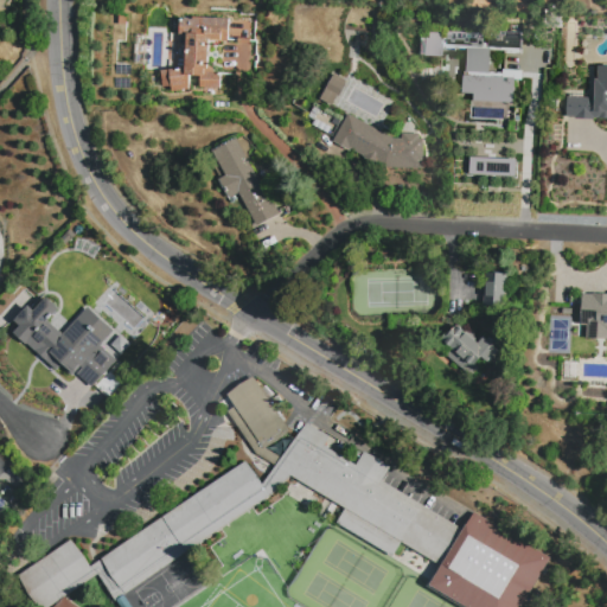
[(230,18),(229,42),(211,40),(210,66),(215,66),(215,72),(222,72),(221,89),(200,88),(202,77),(190,76),(190,89),(172,91),(172,87),(161,87),(161,71),(170,69),(185,69),(186,36),(179,34),(180,17),(230,18)]
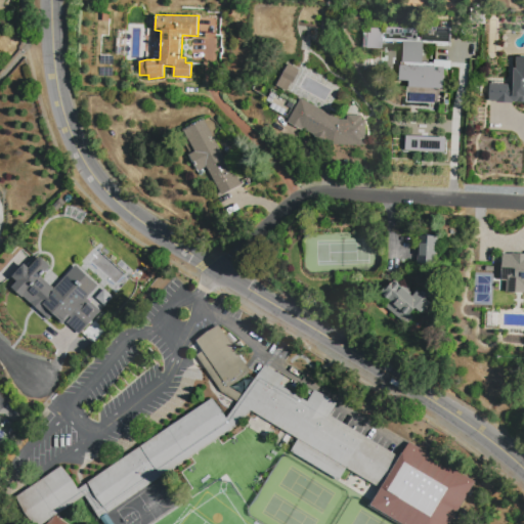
[(386,28),(419,30),(418,41),(385,39),(386,28)]
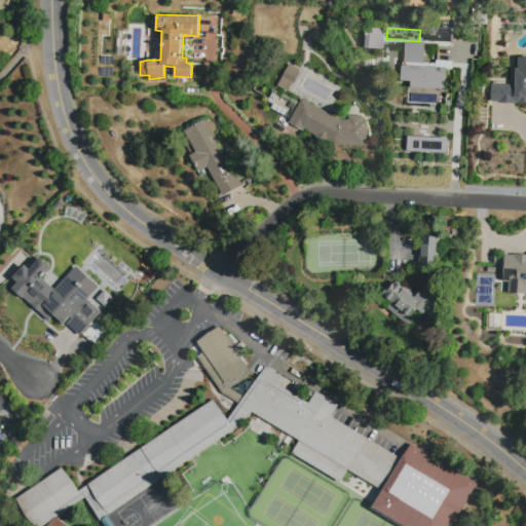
[(454,30),(453,43),(422,42),(423,28),(454,30)]
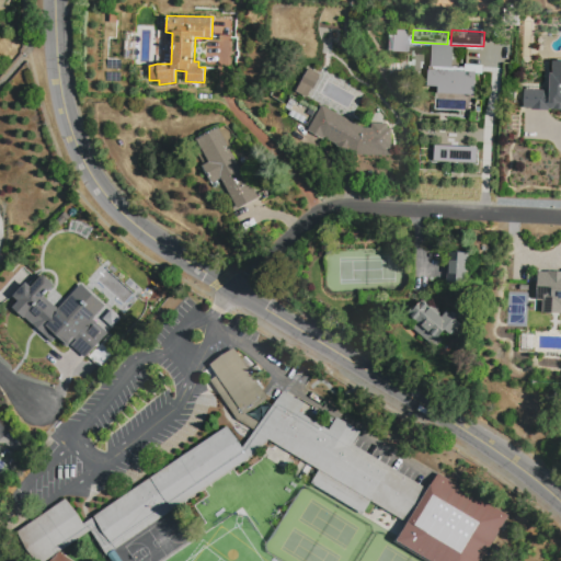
[(410,32),(409,53),(393,52),(395,35),(397,35),(398,31),(410,32)]
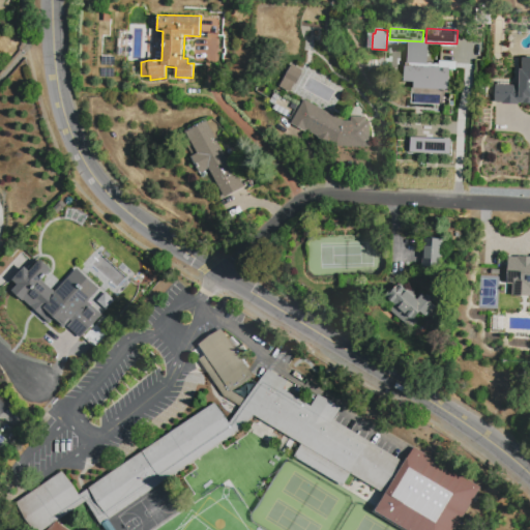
[(407,63),(407,42),(428,43),(427,64),(407,63)]
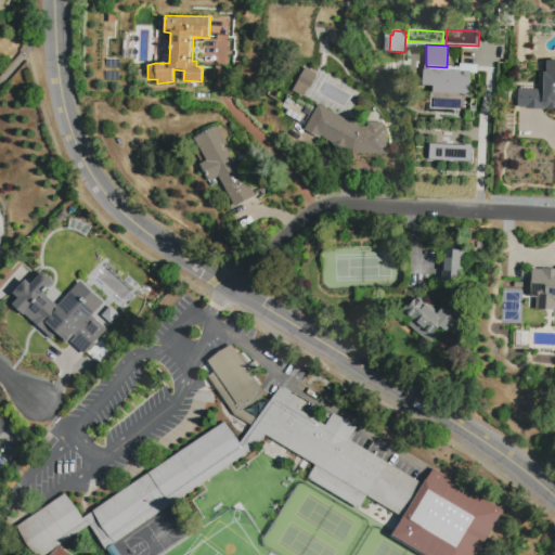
[(518,89),(543,90),(544,73),(546,73),(547,60),(551,61),(551,59),(554,59),(554,110),(527,110),(527,107),(518,107),(518,89)]
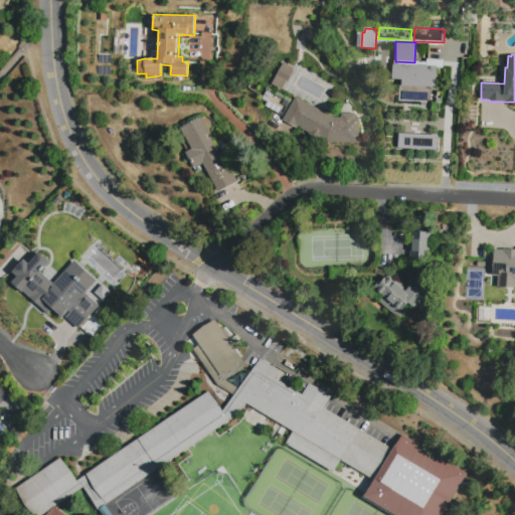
[(269,83),(283,90),(293,67),(280,61),(269,83)]
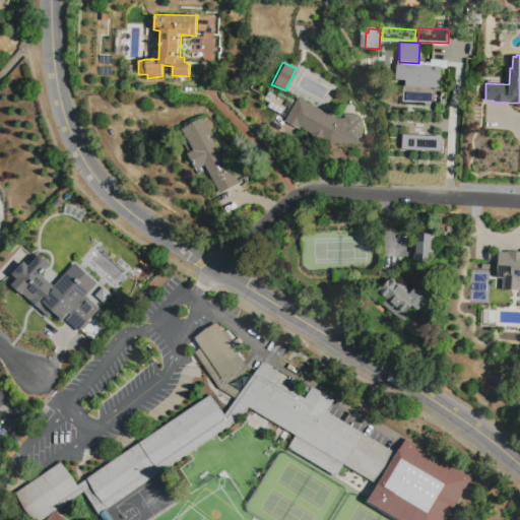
[(397,65),(441,67),(440,88),(405,86),(406,80),(396,79),(397,65)]
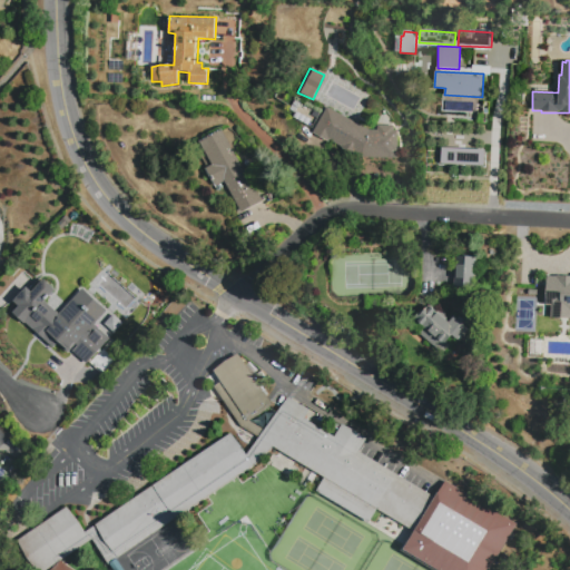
[(327,107),(369,130),(376,130),(376,126),(393,127),(393,130),(399,131),(393,157),(363,158),(331,139),(328,143),(312,133),(327,107)]
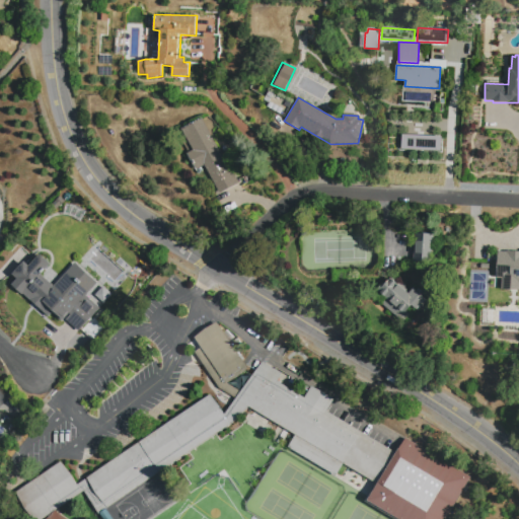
[(181,129),(204,118),(236,184),(218,194),(205,166),(197,170),(188,152),(192,149),(181,129)]
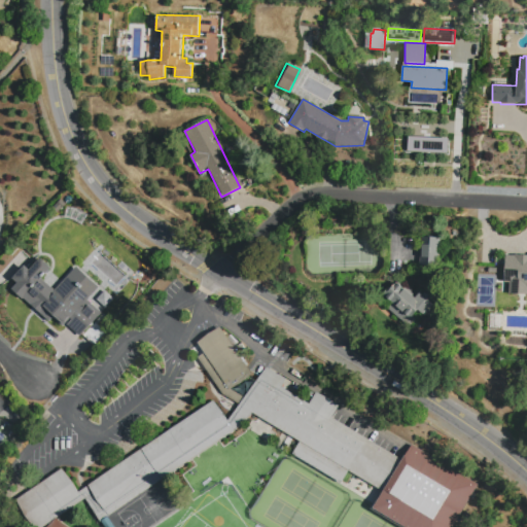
[(409,137),(449,138),(448,153),(408,151),(409,137)]
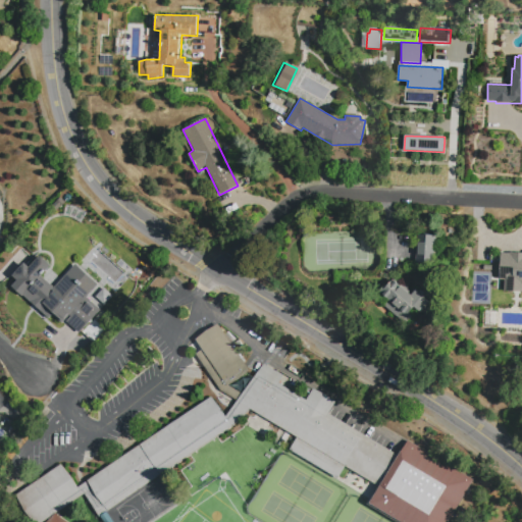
[(436,236),(435,264),(417,264),(417,235),(436,236)]
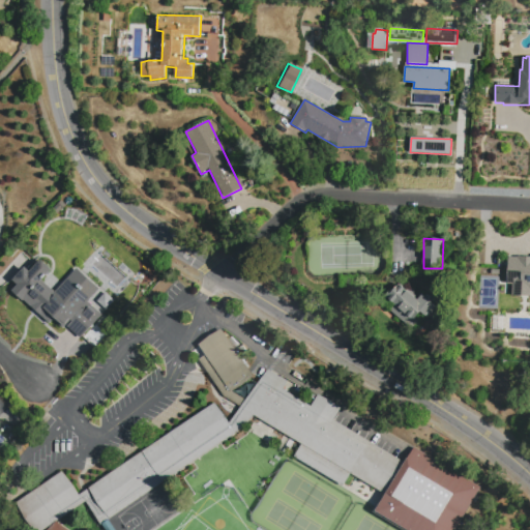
[(508,257),(529,257),(529,296),(512,296),(513,285),(507,285),(508,257)]
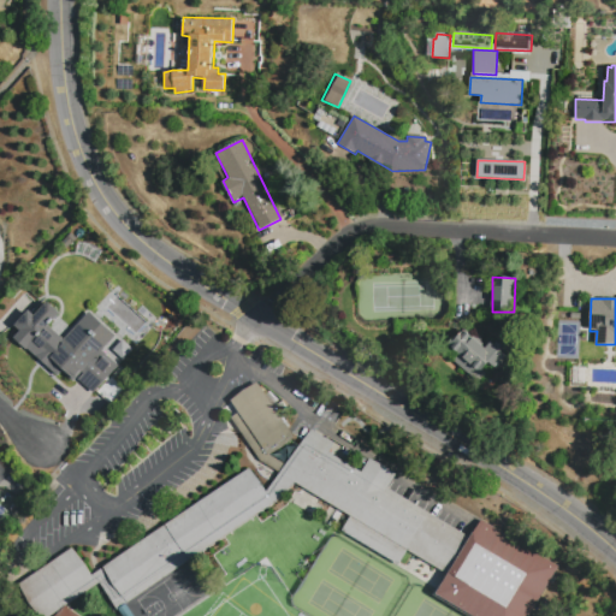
[(12,337),(57,375),(60,372),(71,380),(75,378),(93,394),(118,365),(101,350),(114,336),(88,311),(61,338),(46,325),(58,313),(45,300),(33,314),(27,309),(12,325),(18,330),(12,337)]
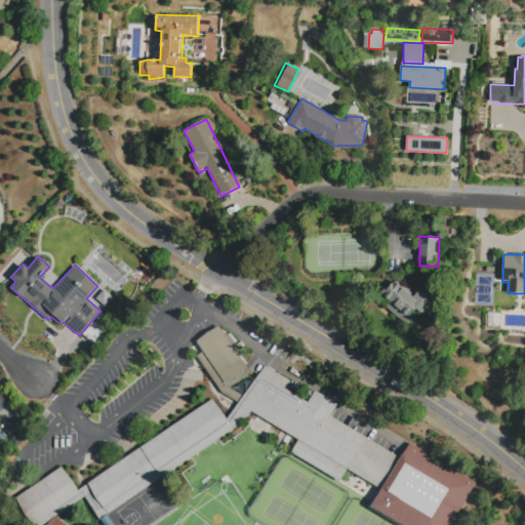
[(433,304),(423,314),(417,309),(410,318),(381,294),(389,286),(391,287),(397,280),(414,296),(418,292),(421,294),(423,291),(432,298),(429,300),(433,304)]
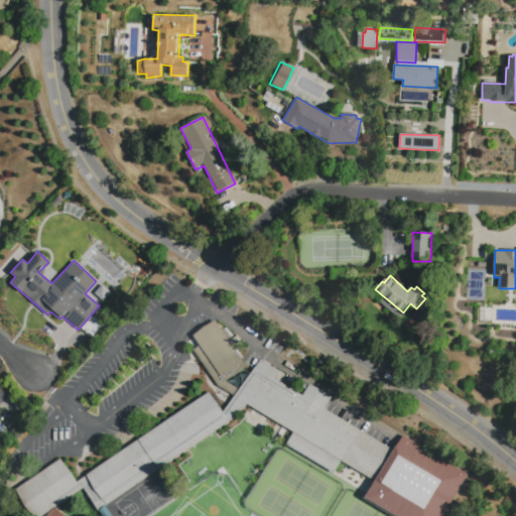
[(515,303),(515,331),(500,331),(500,326),(495,326),(495,328),(491,328),(491,325),(477,325),(477,303),(515,303)]
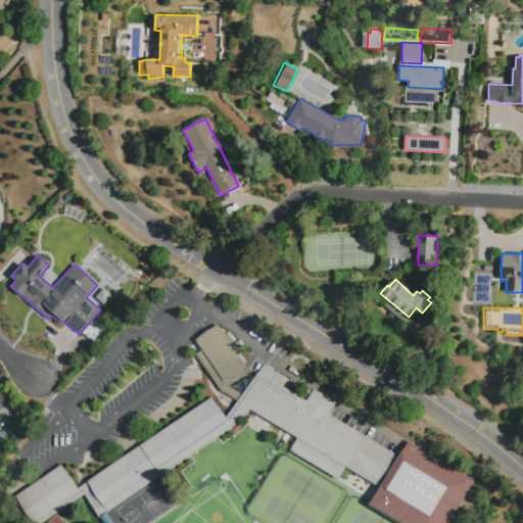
[(196,341),(202,349),(195,354),(222,391),(250,372),(218,326),(196,341)]
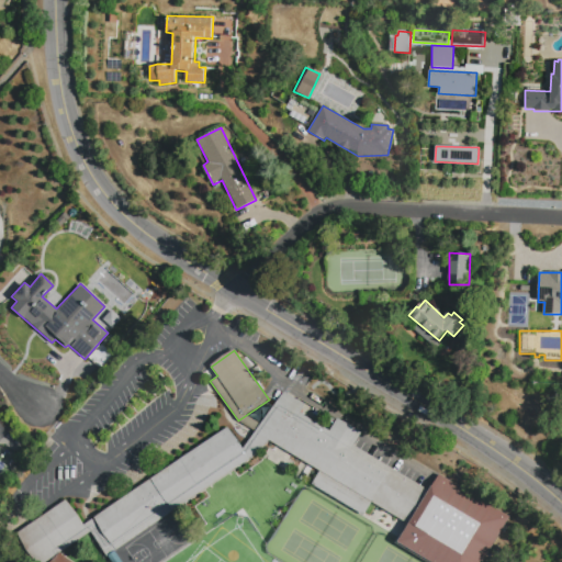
[(94,518),(227,427),(232,436),(245,447),(283,392),(306,405),(300,414),(330,430),(338,418),(361,431),(352,446),(428,491),(407,525),(372,502),(363,517),(311,487),(319,472),(270,441),(249,460),(115,550),(94,518)]
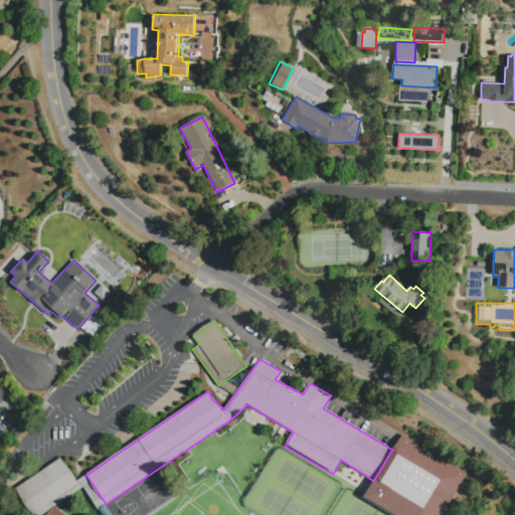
[(395,514),(364,496),(373,481),(392,450),(401,435),(466,473),(440,514),(395,514)]
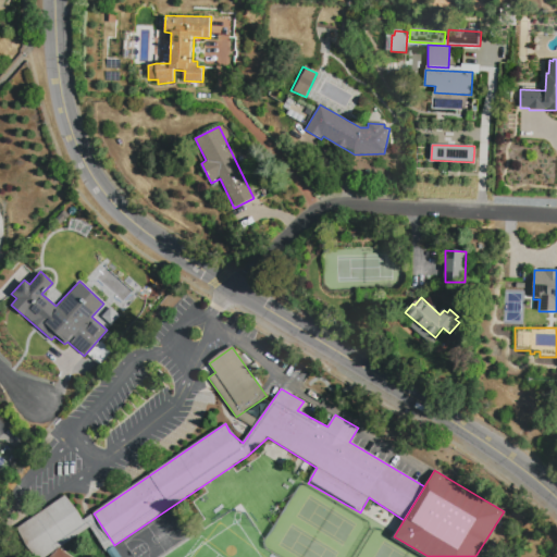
[(34,556),(14,525),(63,494),(86,528),(40,556),(34,556)]
